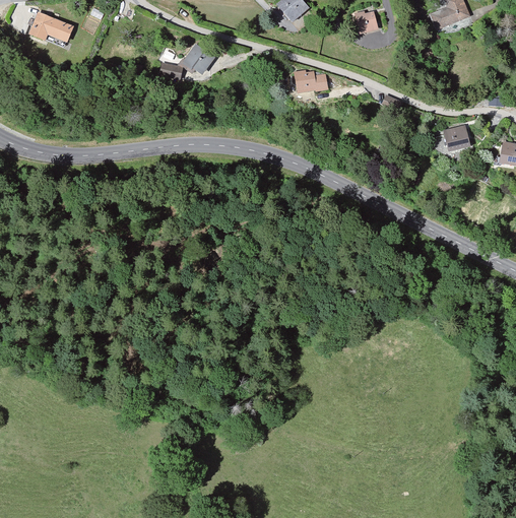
[(280,0),(275,5),(294,23),(310,7),(303,0),(280,0)]
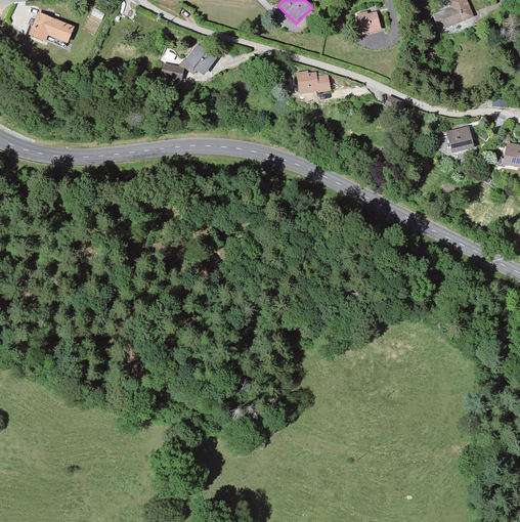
[(442,0),(435,3),(446,29),(475,16),(468,0),(442,0)]
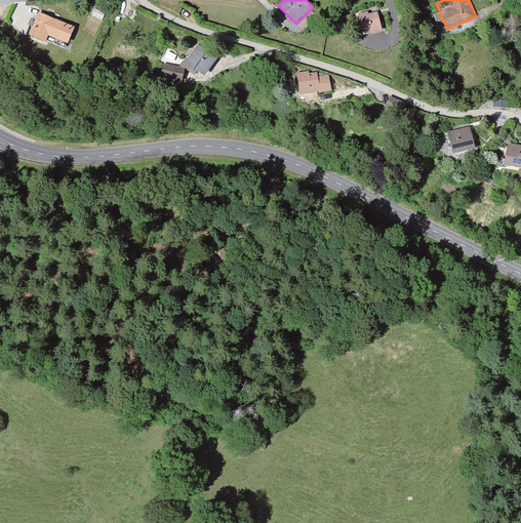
[(74,26),(38,10),(28,33),(45,40),(47,36),(66,43),(74,26)]
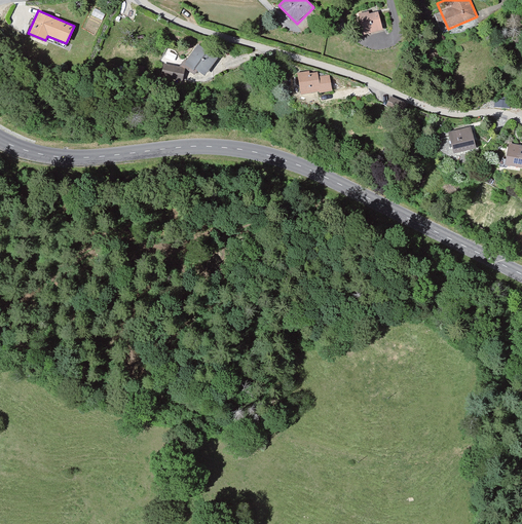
[(378,10),(360,15),(365,33),(383,28),(378,10)]
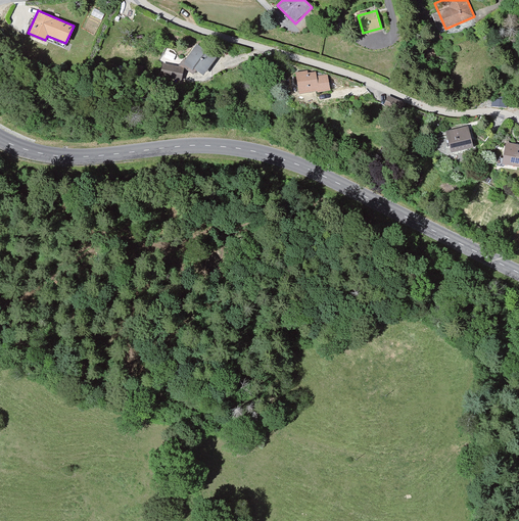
[(216,57),(196,45),(185,63),(204,76),(216,57)]
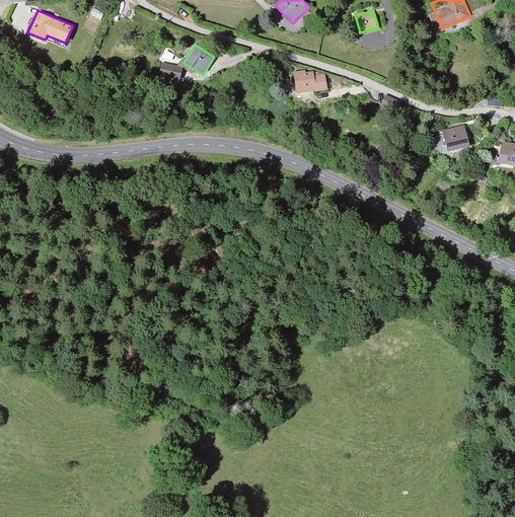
[(157,76),(178,79),(180,64),(159,61),(157,76)]
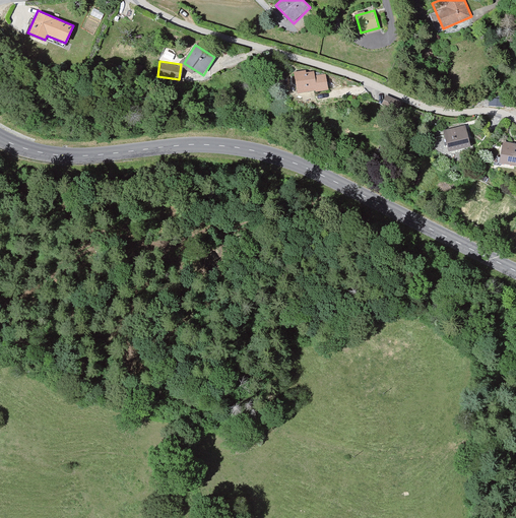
[(315,69),(295,72),(298,93),(328,88),(326,74),(316,76),(315,69)]
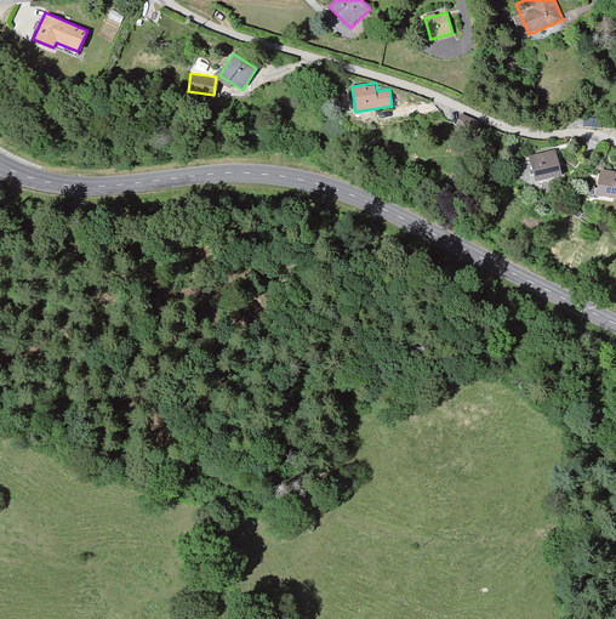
[(455,126),(474,129),(475,115),(457,113),(455,126)]
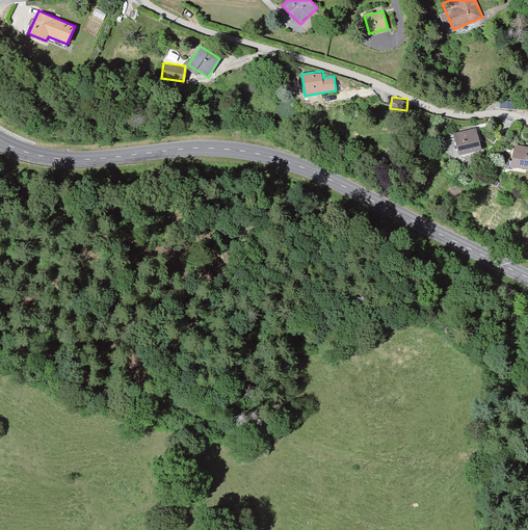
[(473,128),(450,133),(456,156),(479,151),(473,128)]
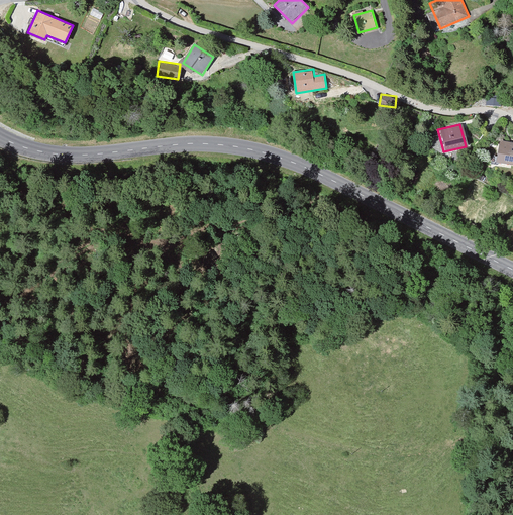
[(512,143),(497,141),(493,165),(512,167),(512,143)]
